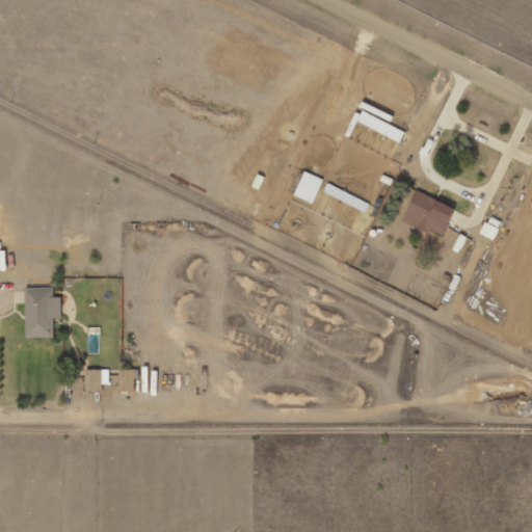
[(357,121),(400,141),(405,131),(364,110),(357,121)]
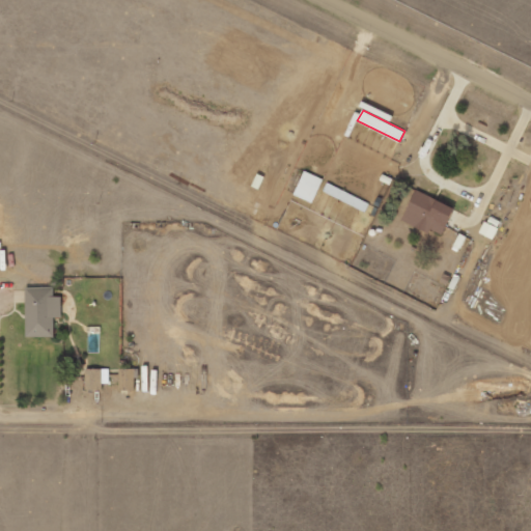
[(323,178),(304,170),(294,195),(313,202),(323,178)]
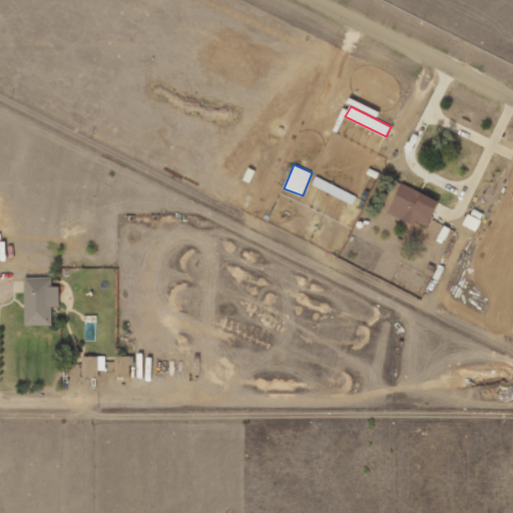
[(440,201),(402,183),(388,212),(415,225),(417,221),(427,226),(440,201)]
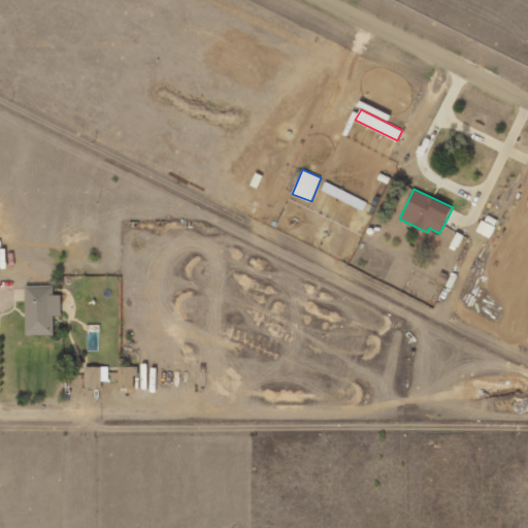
[(476,231),(491,238),(496,227),(483,220),(476,231)]
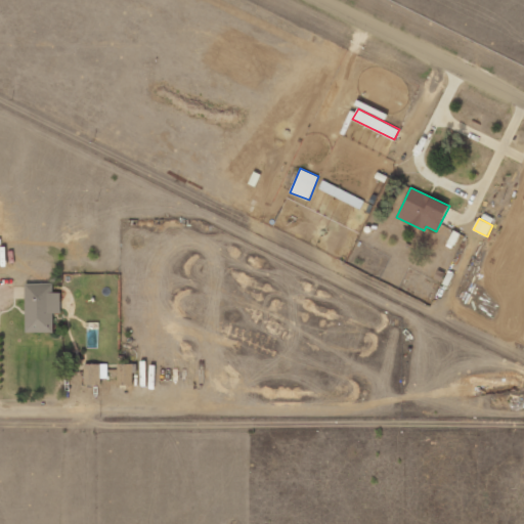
[(60,293),(53,293),(53,284),(26,284),(26,333),(53,332),(53,313),(61,313),(60,293)]
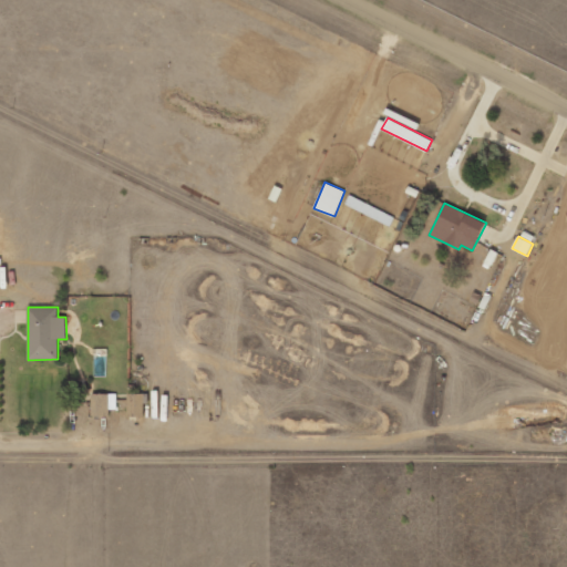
[(116,394),(92,393),(91,416),(109,416),(110,409),(116,409),(116,394)]
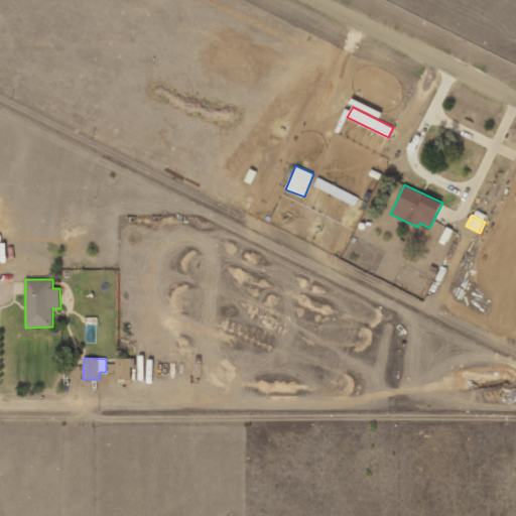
[(132,379),(133,359),(116,358),(116,379),(132,379)]
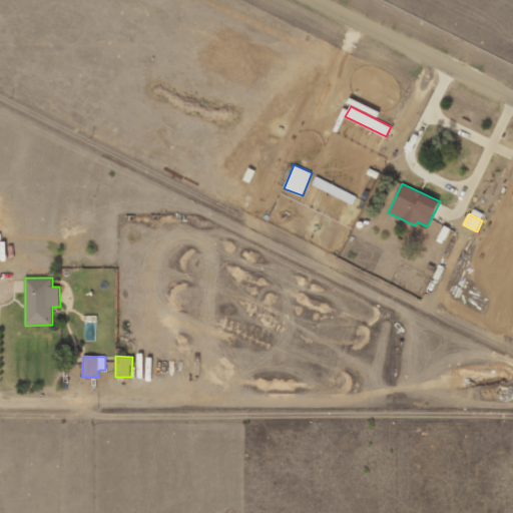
All buildings are outlined.
